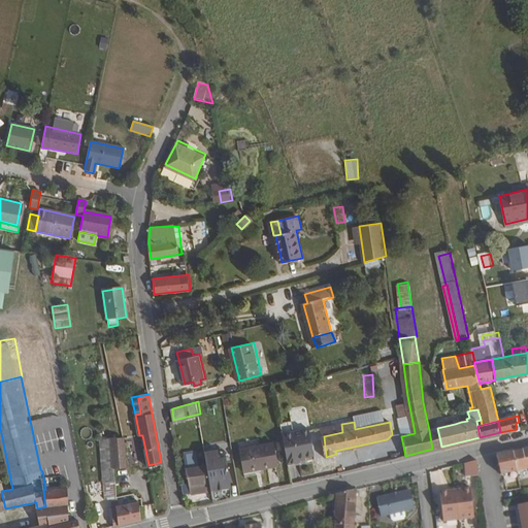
[(342,432),(341,424),(322,428),(324,436),(342,432)]
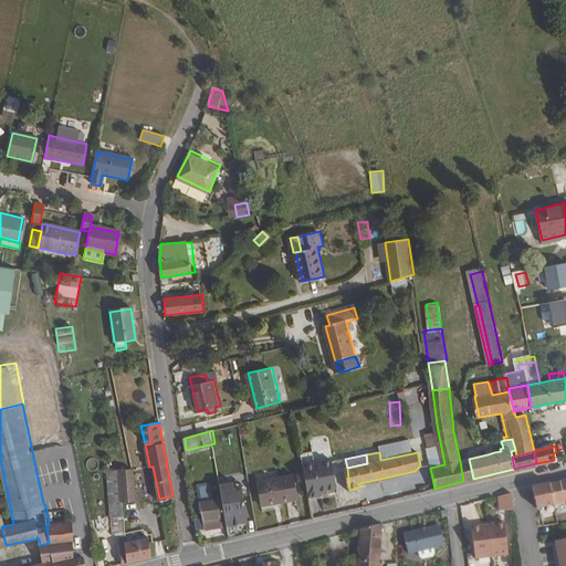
[(473,479),(469,459),(460,461),(463,481),(473,479)]
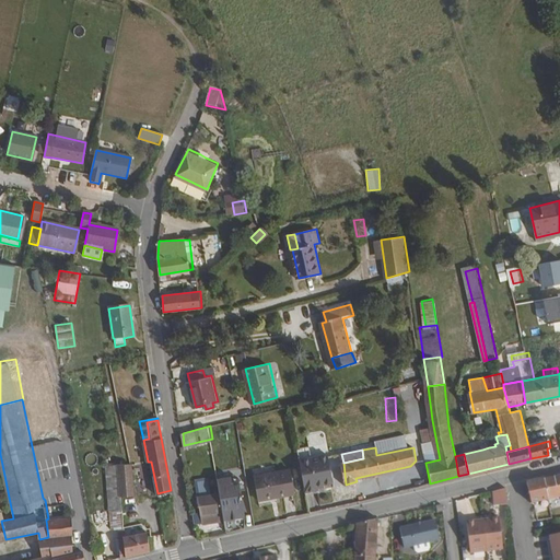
[(328,483),(326,455),(299,461),(305,492),(318,489),(317,486),(316,485),(323,483),(324,485),(328,483)]
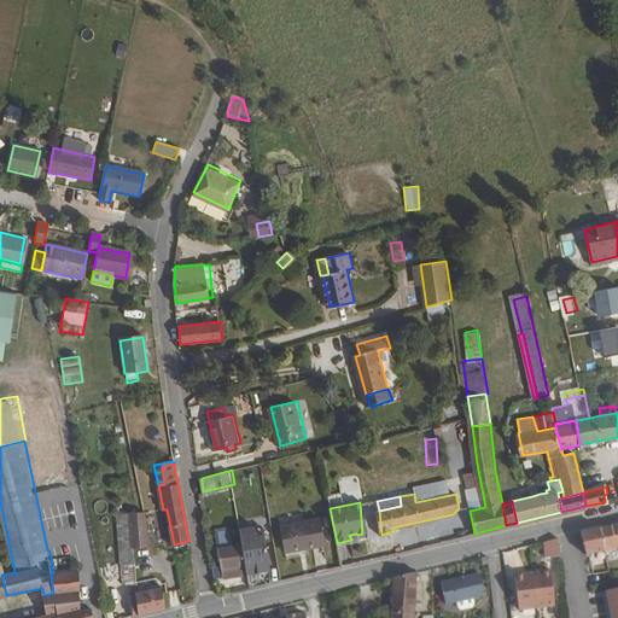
[(136,592),(133,546),(130,512),(130,509),(117,511),(122,564),(111,565),(114,584),(130,582),(132,614),(163,607),(162,587),(136,592)]
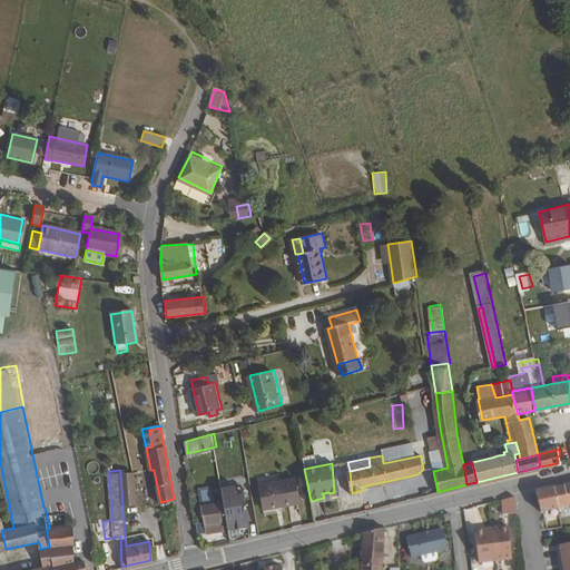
[(112,520),(108,471),(98,472),(102,521),(112,520)]
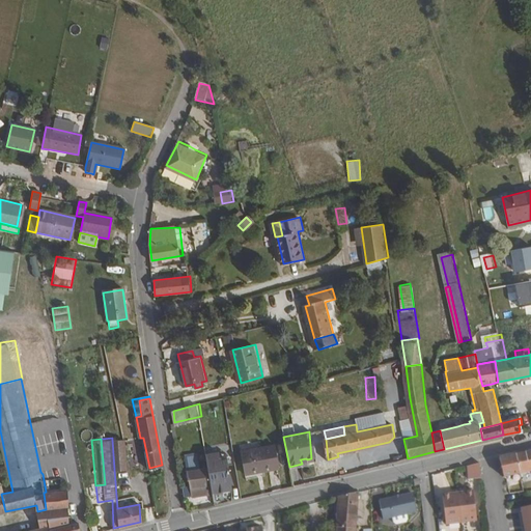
[(128,468),(126,440),(124,441),(123,439),(112,440),(114,469),(128,468)]
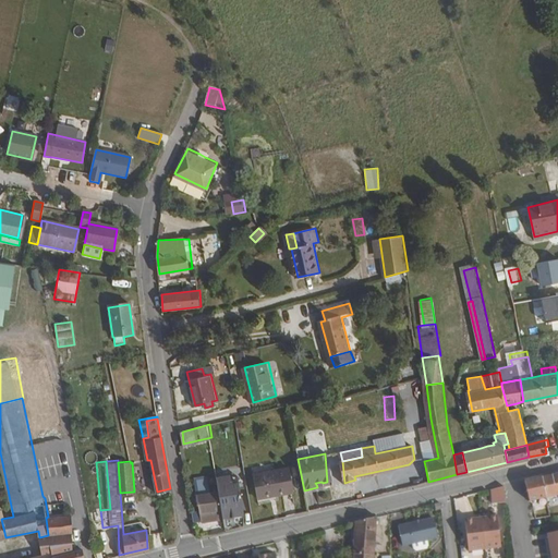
[(254,474),(258,498),(293,492),(289,468),(254,474)]
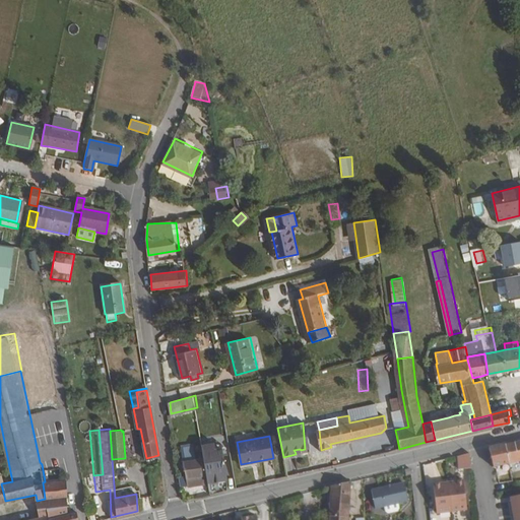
[(519,461),(519,441),(504,445),(509,464),(519,461)]
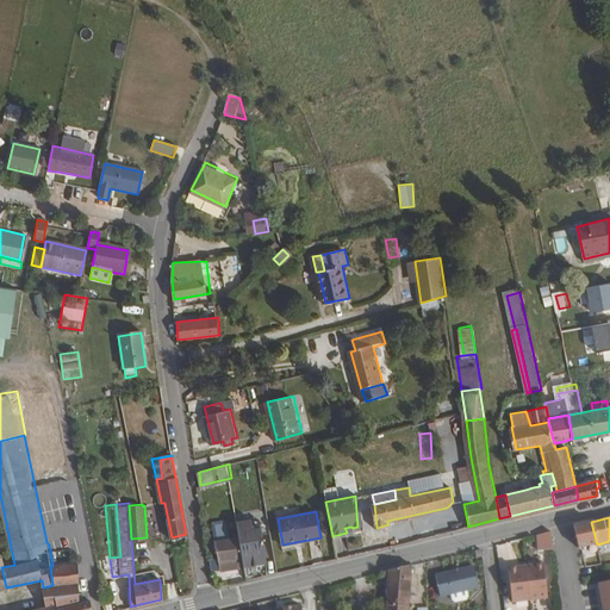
[(243,562),(240,536),(232,536),(230,518),(215,521),(219,553),(221,564),(221,565),(243,562)]
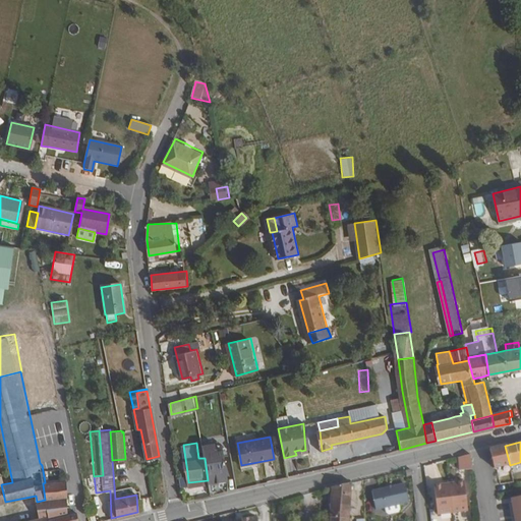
[(228,480),(224,451),(218,452),(217,446),(216,444),(203,446),(205,458),(208,480),(209,483),(215,482),(216,481),(219,480),(219,481),(228,480)]
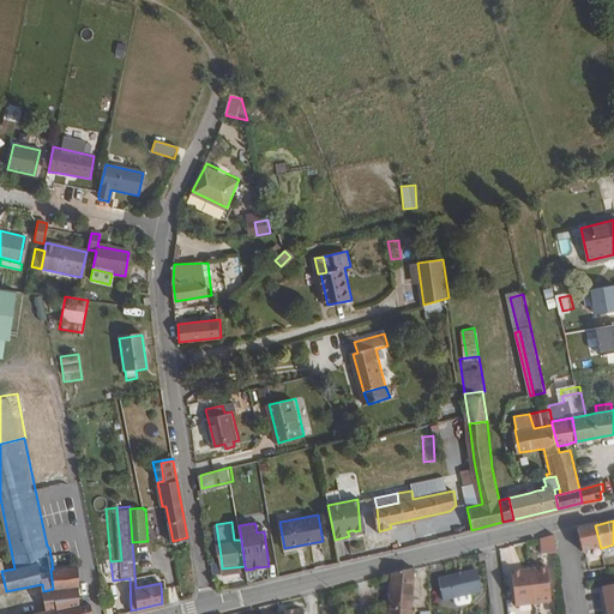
[(601,548),(595,525),(577,530),(583,552),(601,548)]
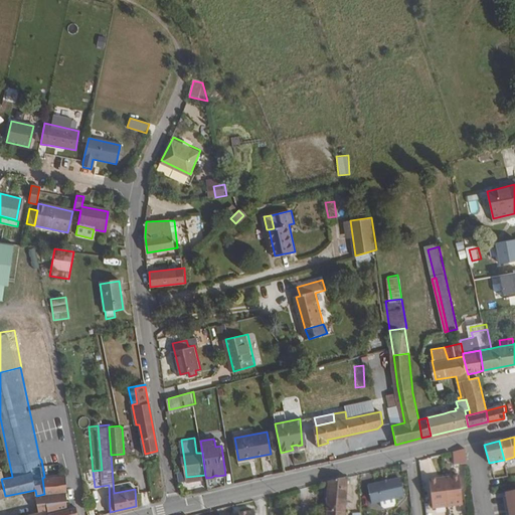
[(467,467),(465,450),(454,452),(457,469),(467,467)]
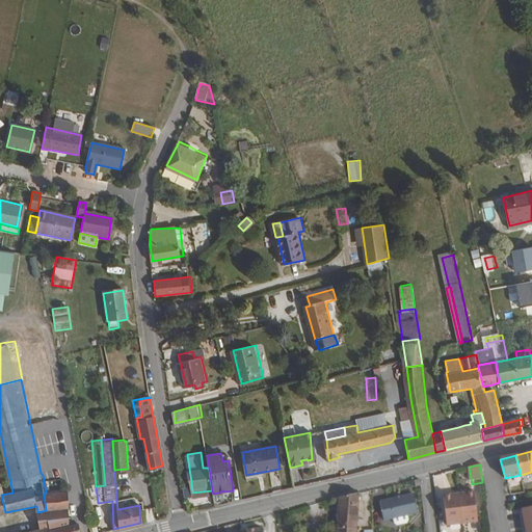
[(421,486),(421,479),(413,481),(414,487),(421,486)]
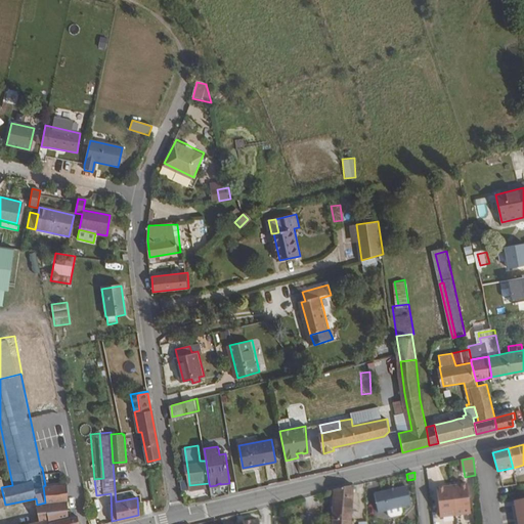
[(189,484),(188,475),(179,476),(180,485),(189,484)]
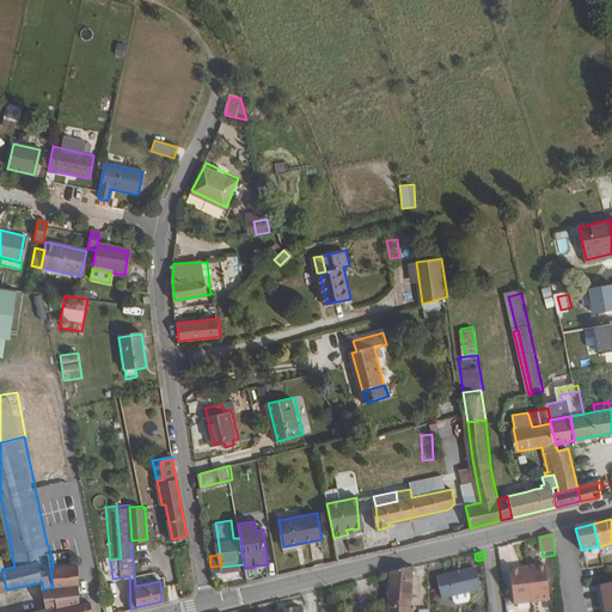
[(78,577),(77,563),(53,567),(50,568),(53,587),(63,586),(78,583),(78,577)]
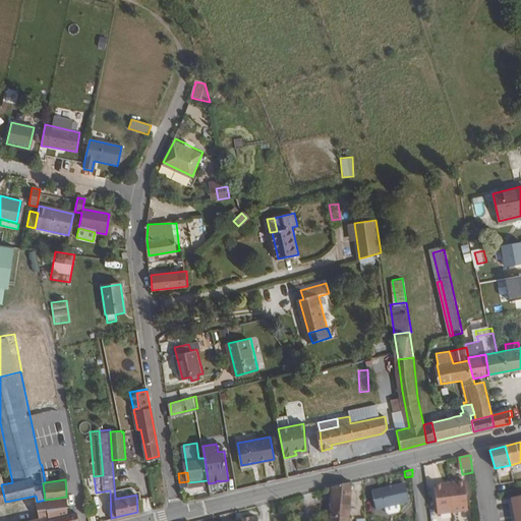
[(349,520),(350,482),(331,487),(329,520),(349,520)]
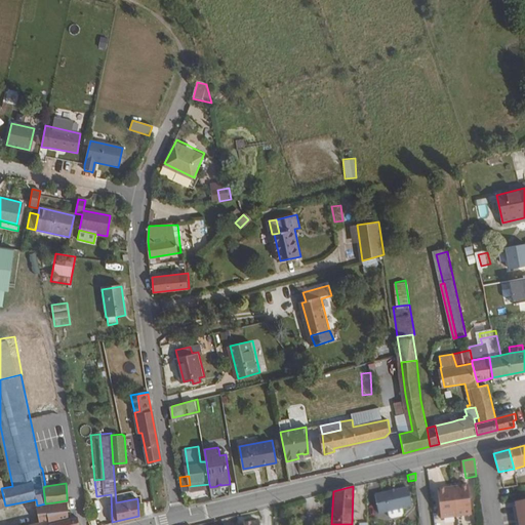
[(374,493),(378,511),(411,503),(407,486),(374,493)]
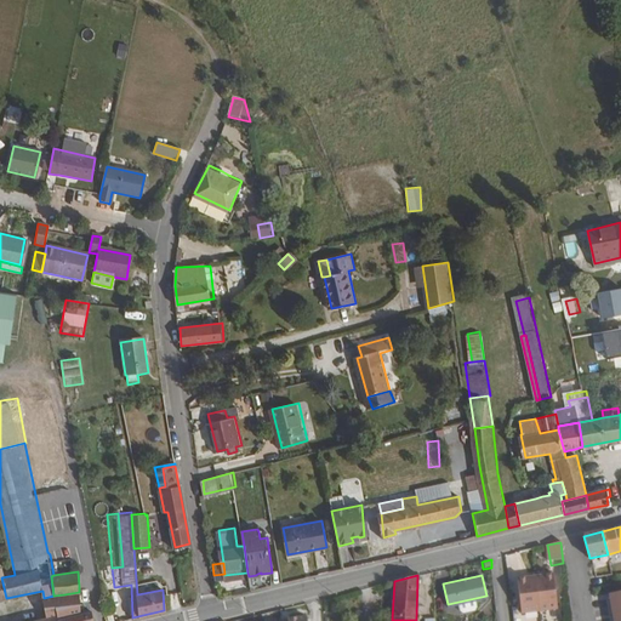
[(558,609),(553,575),(535,576),(540,611),(558,609)]
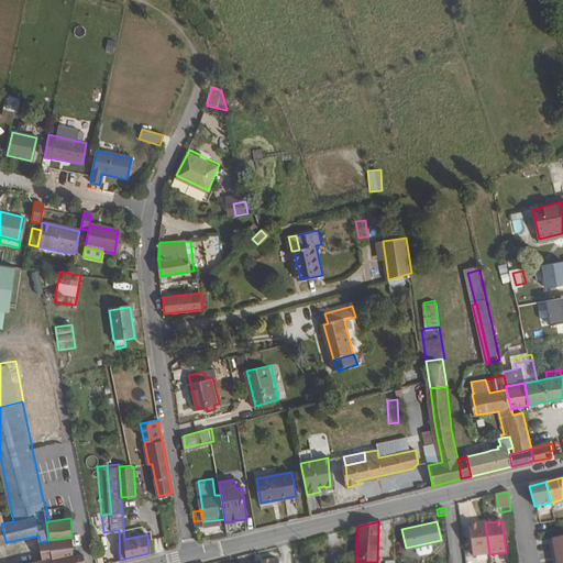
[(489,554),(485,522),(468,525),(473,556),(489,554)]
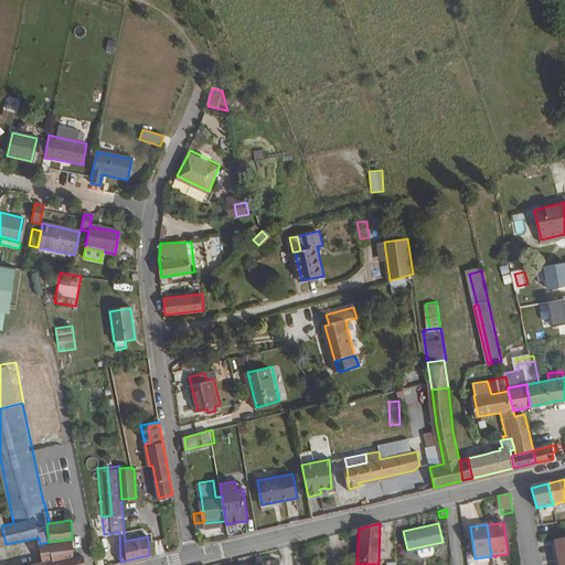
[(564,564),(564,535),(553,539),(558,564),(564,564)]
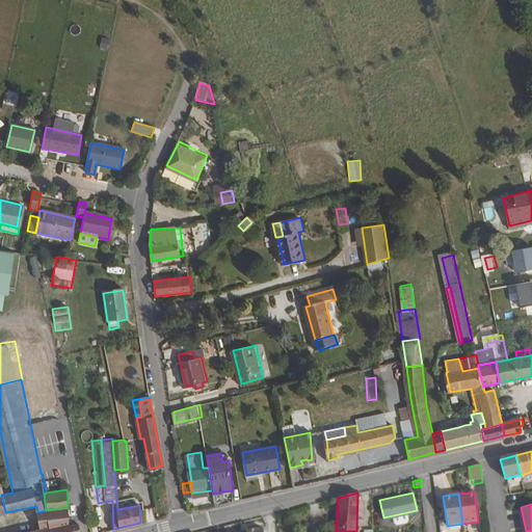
[(70,525),(68,507),(55,509),(58,527),(70,525)]
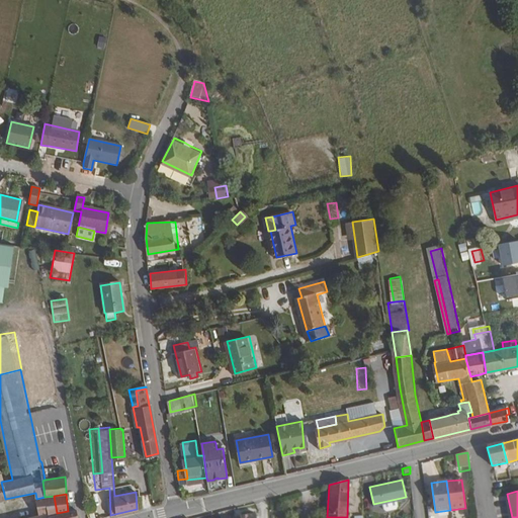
[(57,513),(54,496),(45,497),(36,499),(39,515),(49,513),(49,515),(57,513)]
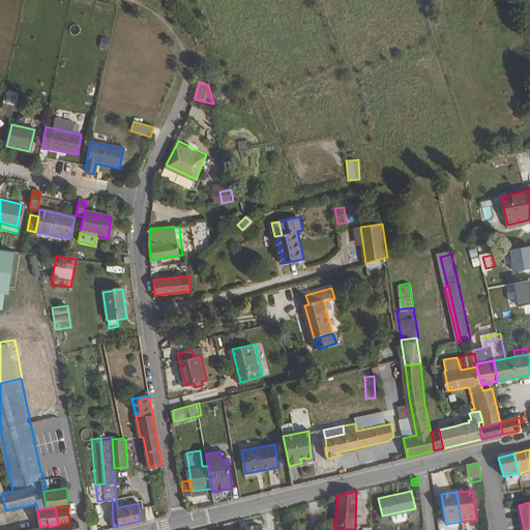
[(50,529),(80,529),(78,521),(69,523),(58,525),(50,527),(50,529)]
